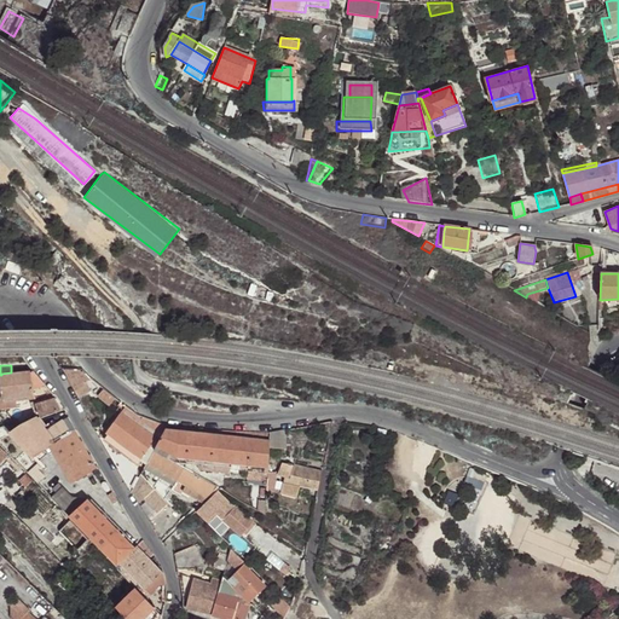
[(63,369),(71,385),(82,379),(85,377),(88,375),(82,369),(63,369)]
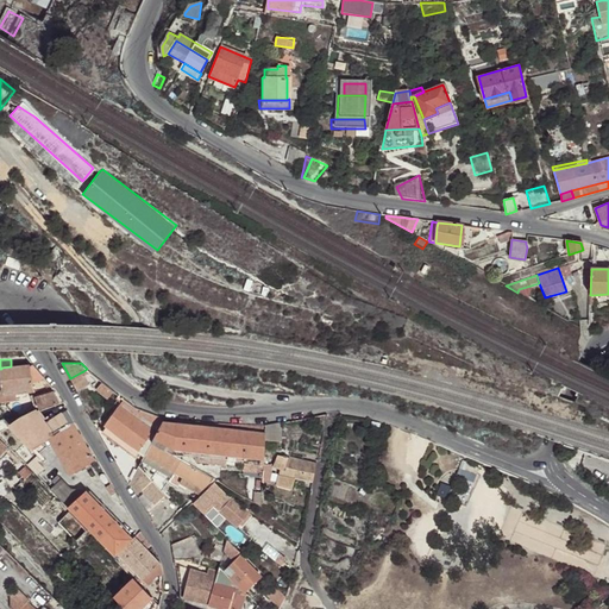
[(30,365),(11,366),(1,368),(1,369),(2,383),(0,383),(0,402),(17,401),(16,396),(16,390),(32,389),(32,380),(30,365)]
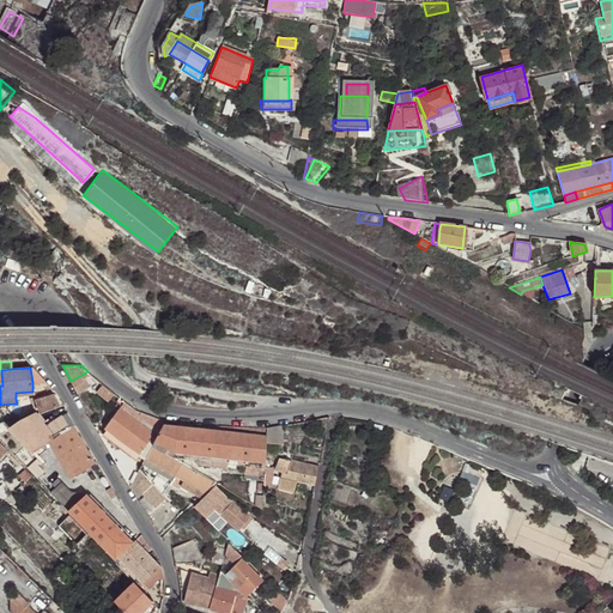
[(43,380),(34,368),(30,368),(32,382),(43,380)]
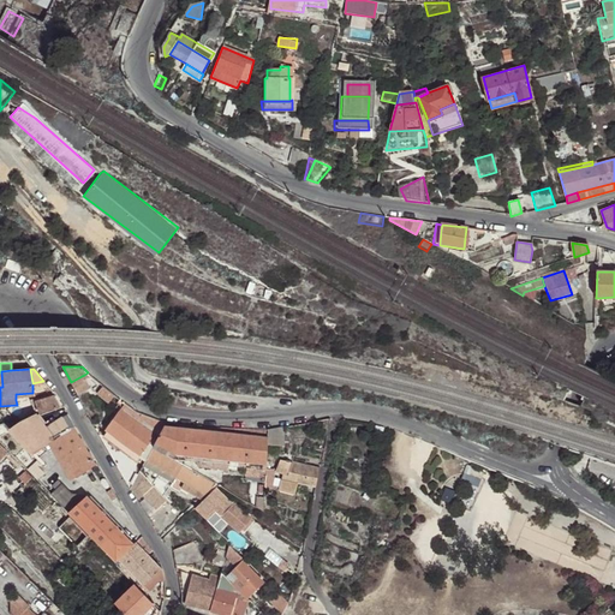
[(75,388),(78,396),(91,389),(85,378),(84,375),(82,376),(83,380),(81,381),(82,383),(75,388)]
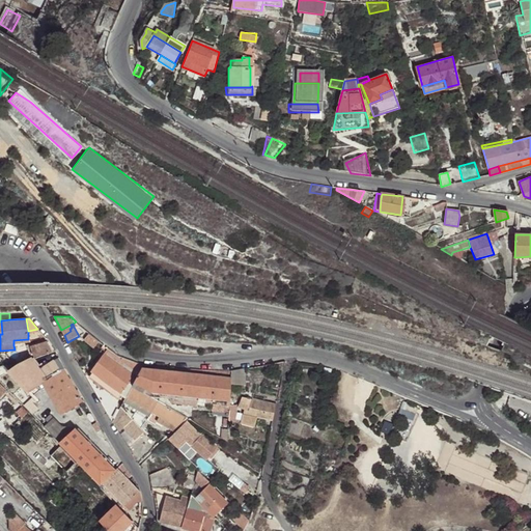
[(61,330),(64,335),(71,331),(70,329),(72,328),(71,325),(61,330)]
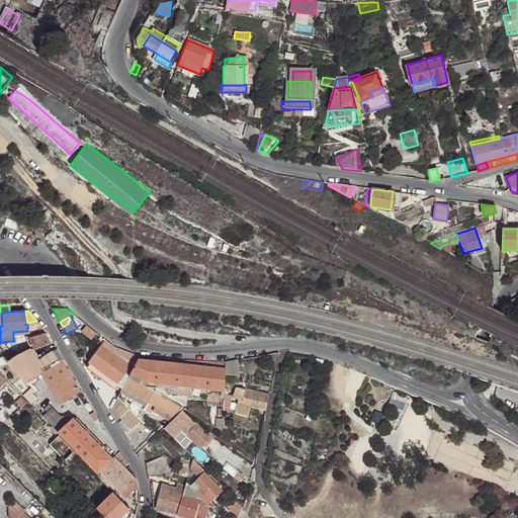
[(97,333),(87,325),(82,331),(92,339),(97,333)]
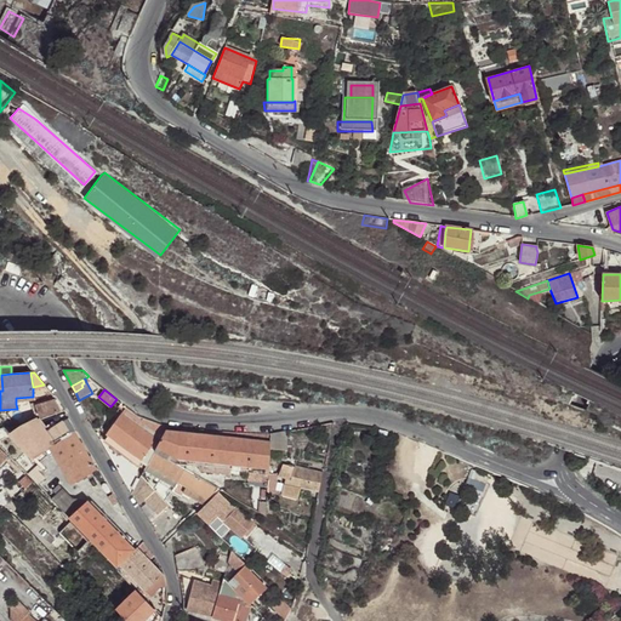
[(63,409),(57,399),(36,405),(38,411),(40,416),(63,409)]
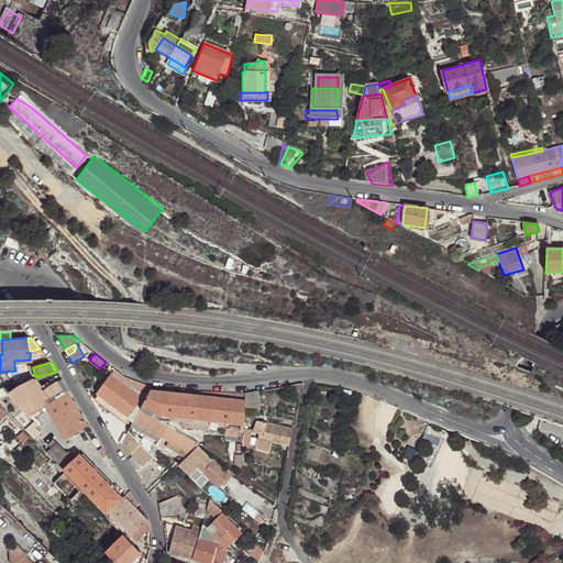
[(153,387),(144,384),(142,383),(128,377),(123,376),(116,370),(95,398),(125,421),(130,416),(132,417),(129,422),(132,424),(135,420),(141,409),(144,404),(151,390),(153,387)]
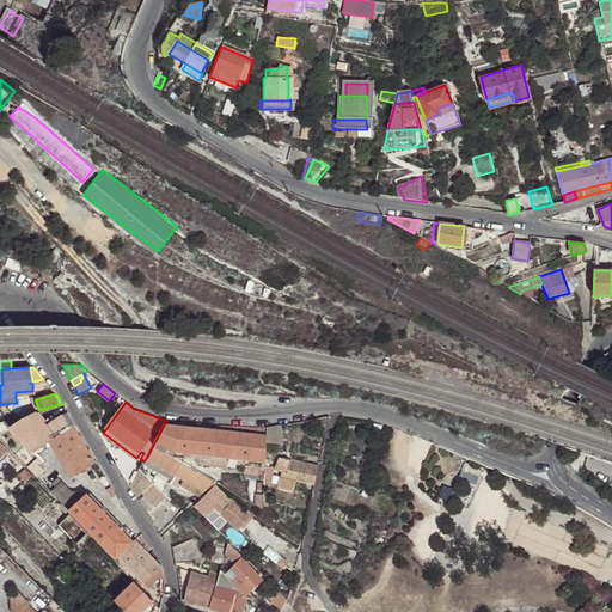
[(46,424),(36,410),(31,411),(20,418),(10,427),(31,451),(41,442),(47,439),(71,423),(72,422),(67,411),(46,424)]
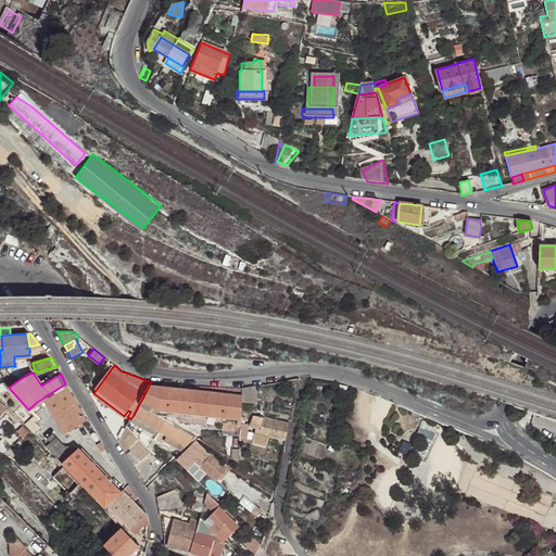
[(84,418),(64,384),(42,399),(63,431),(84,418)]
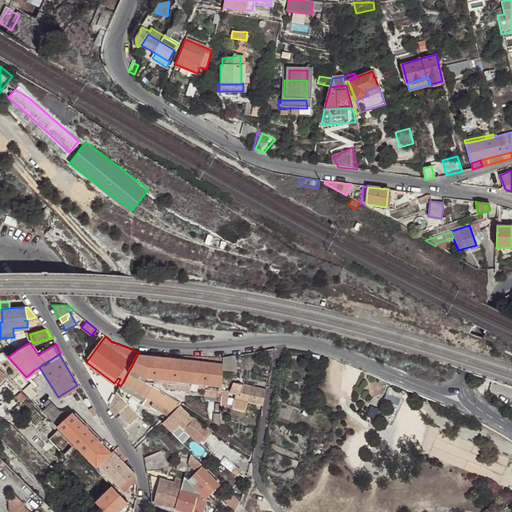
[(137,355),(131,367),(148,377),(216,385),(223,386),(223,372),(223,365),(220,364),(211,363),(167,359),(165,358),(150,357),(137,355)]
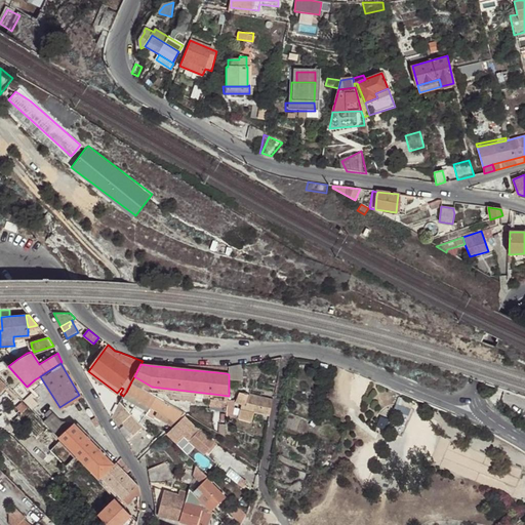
[(198,366),(172,364),(171,368),(216,372),(217,366),(209,366),(198,366)]
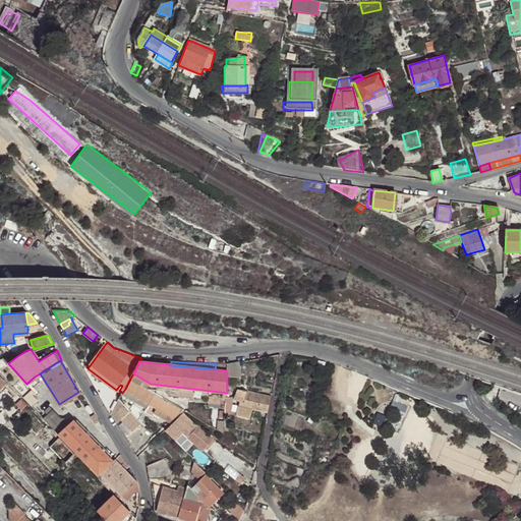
[(240,361),(228,363),(227,371),(227,379),(239,379),(240,361)]
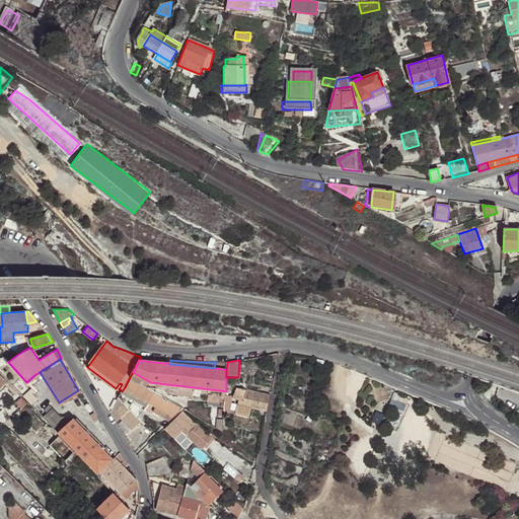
[(133,372),(130,377),(148,387),(150,382),(133,372)]
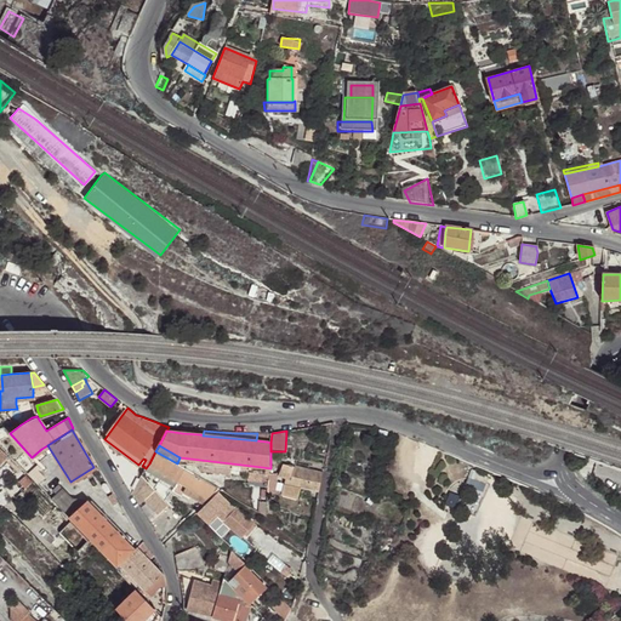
[(47,455),(41,449),(32,457),(33,459),(38,463),(47,455)]
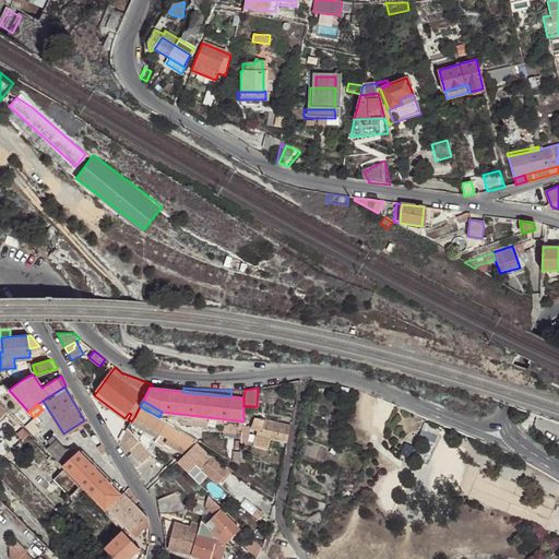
[(140,406),(134,417),(137,418),(162,433),(169,439),(188,450),(198,440),(159,417),(140,406)]
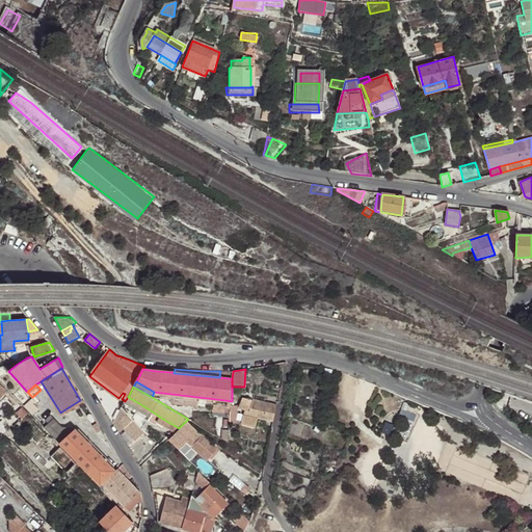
[(231,406),(232,401),(224,400),(154,392),(152,397),(173,399),(198,402),(214,404),(223,405),(231,406)]
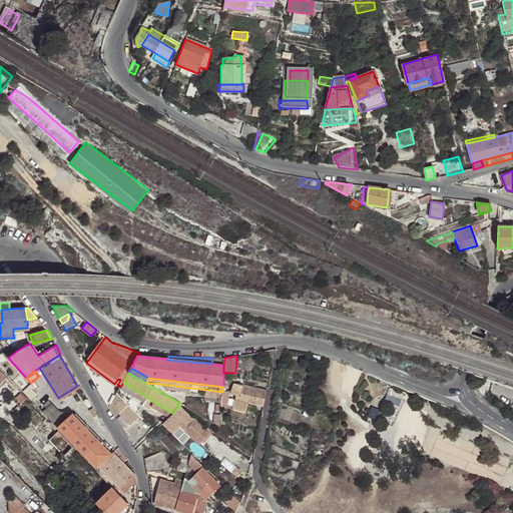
[(97,389),(109,408),(117,395),(117,394),(106,379),(97,389)]
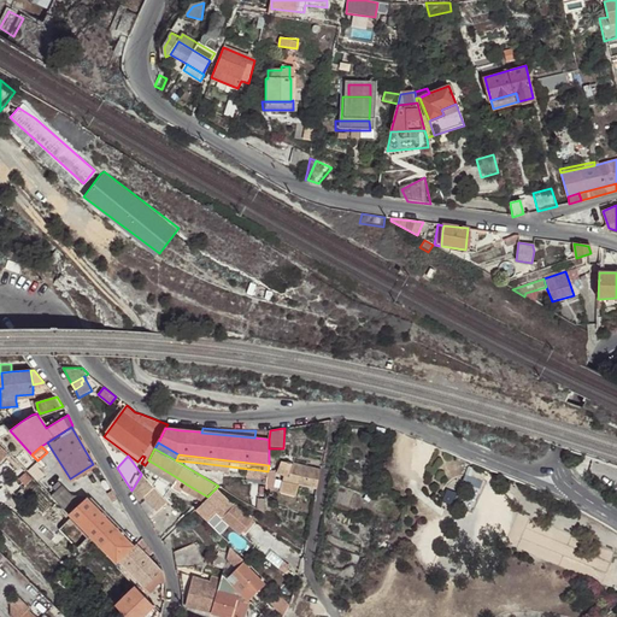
[(151,462),(148,460),(145,465),(146,468),(175,485),(178,479),(151,462)]
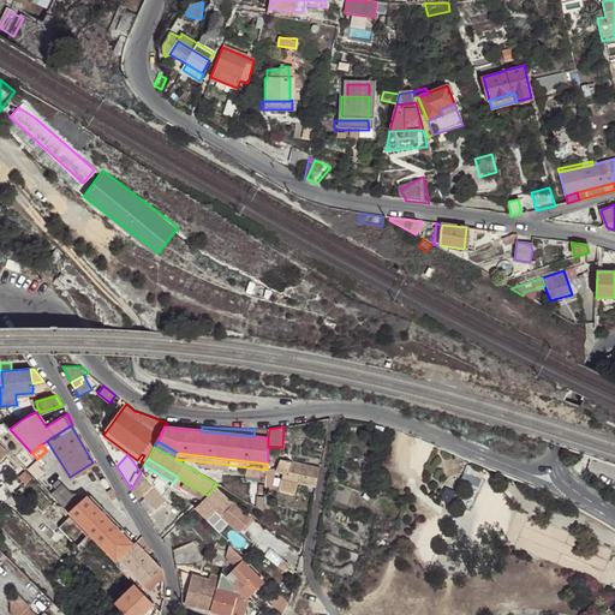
[(288,475),(293,463),(293,461),(281,459),(278,470),(288,475)]
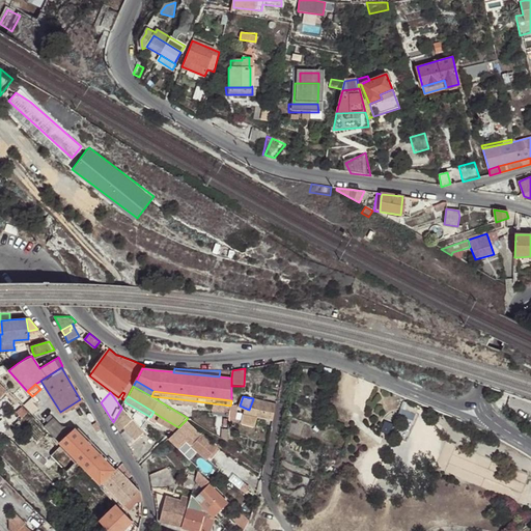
[(274,420),(277,406),(253,399),(249,410),(247,415),(260,417),(274,420)]
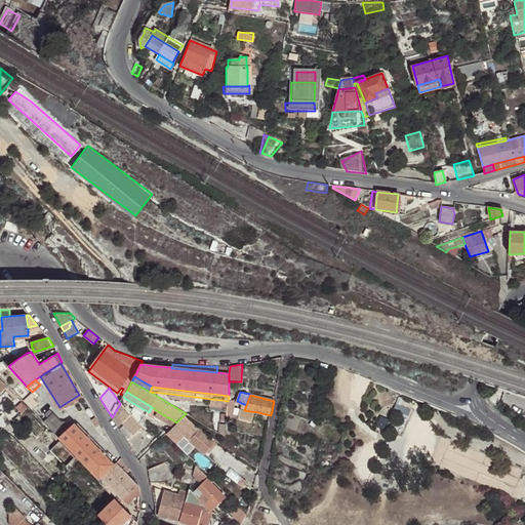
[(32,396),(25,403),(31,409),(38,403),(32,396)]
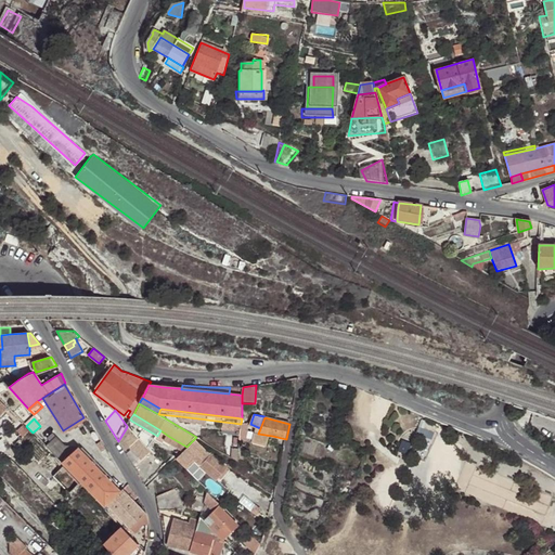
[(99,439),(88,418),(81,423),(93,442),(94,441),(99,439)]
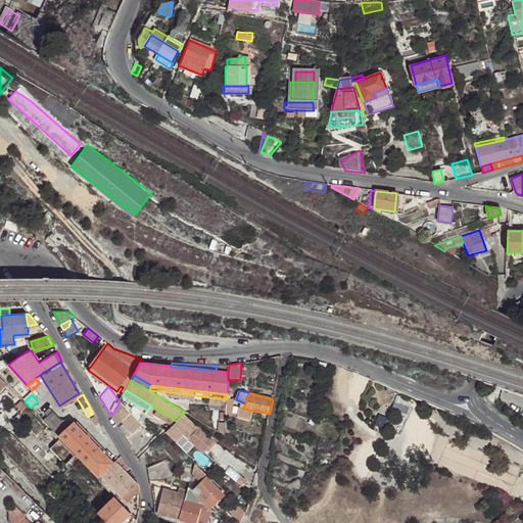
[(132,447),(137,457),(155,438),(149,431),(145,432),(120,402),(111,416),(132,447)]
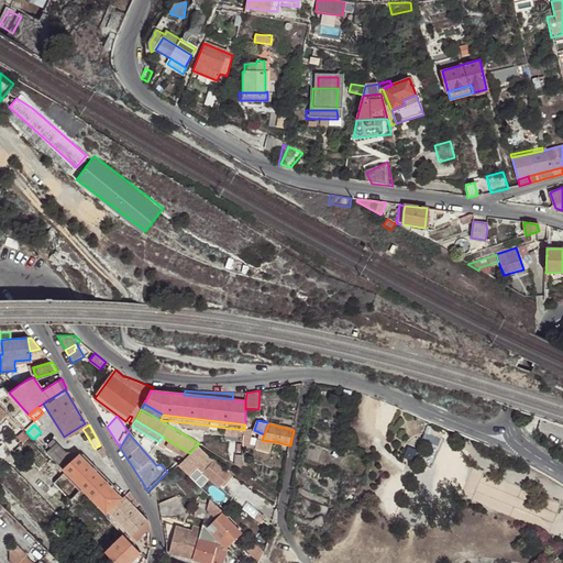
[(276,442),(262,440),(258,449),(272,453),(276,442)]
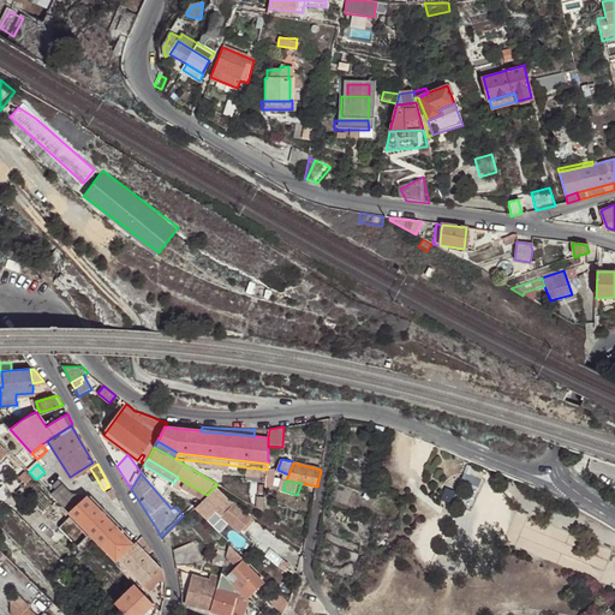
[(207,495),(186,483),(184,489),(202,500),(207,495)]
